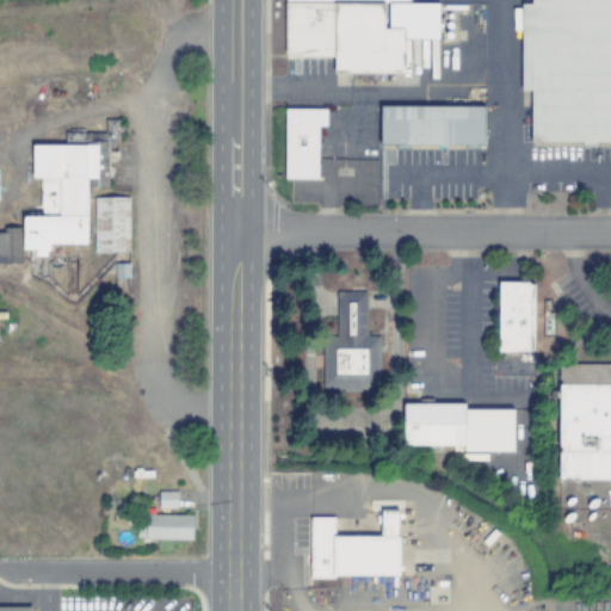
[(610,0),(610,142),(594,142),(594,146),(581,146),(581,142),(530,141),(531,91),(520,91),(522,4),(531,4),(531,0),(610,0)]
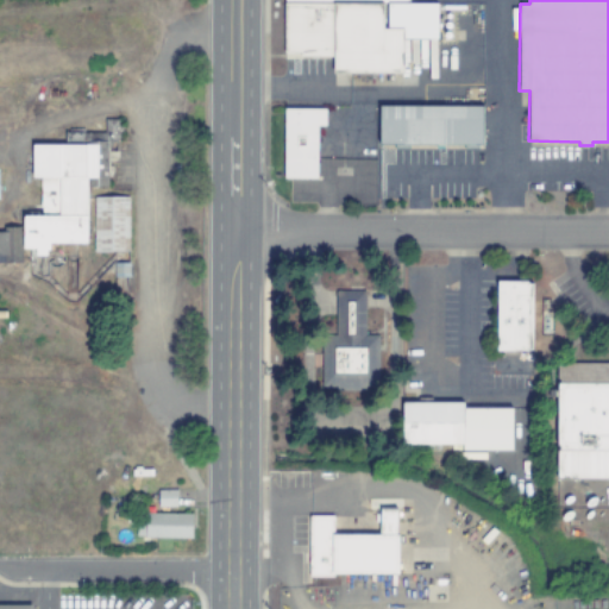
[(331,2),(332,56),(300,56),(300,52),(284,52),(284,1),(331,2)]
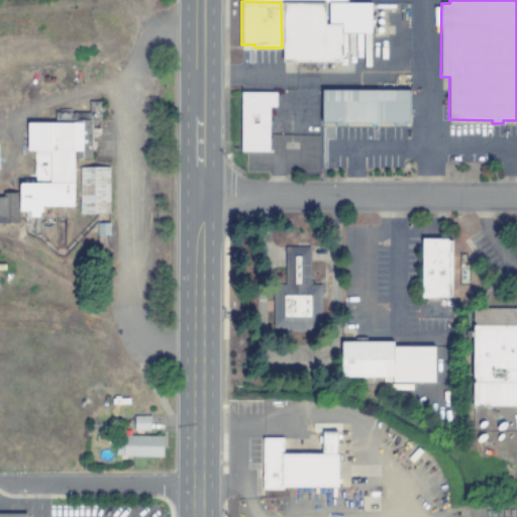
[(325,2),(325,24),(342,24),(342,32),(342,62),(283,62),(282,47),(281,2),(325,2)]
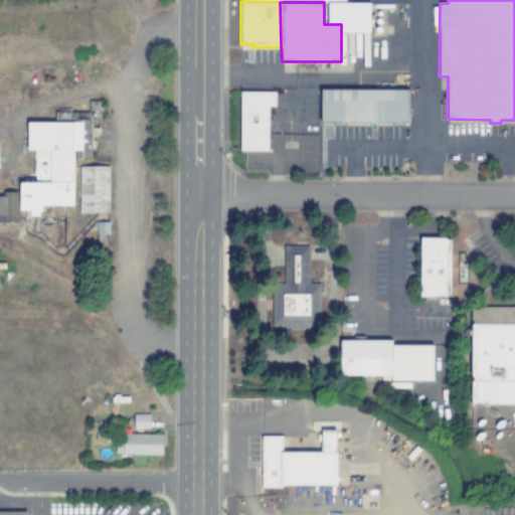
[(345,2),(369,3),(369,32),(341,32),(341,24),(324,24),(324,2),(345,2)]
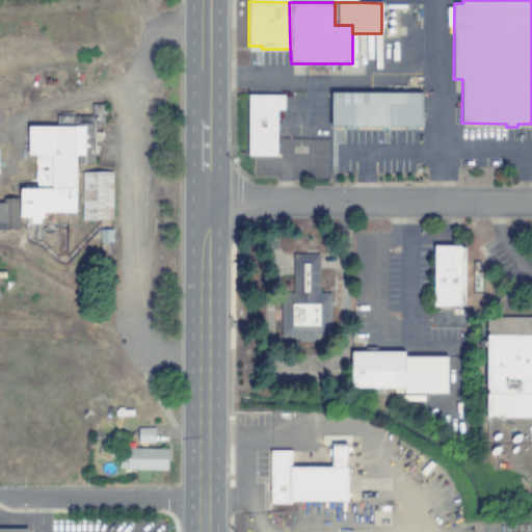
[(421,92),(421,126),(331,126),(330,117),(331,91),(421,92)]
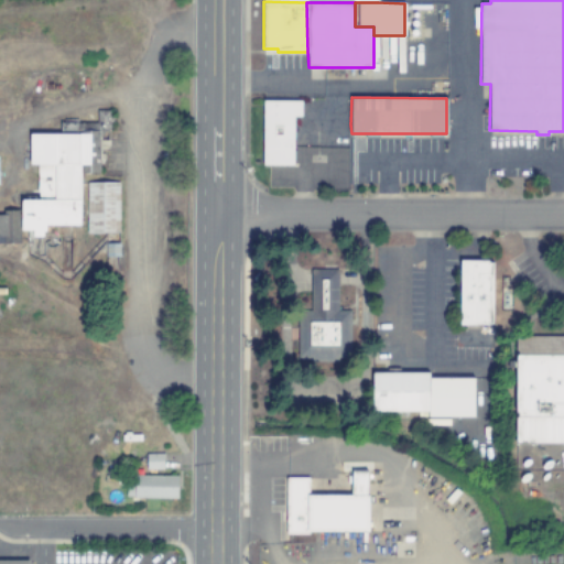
[(301,100),(301,117),(293,116),(293,165),(268,165),(262,164),(262,100),(264,100),(301,100)]
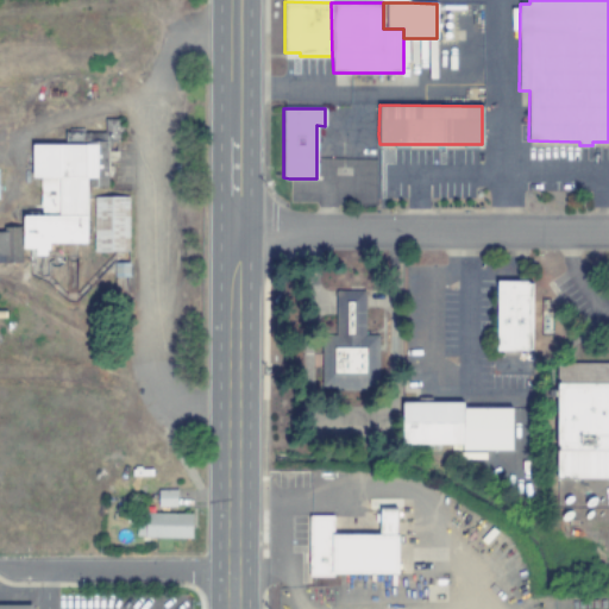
[(123,126),(123,132),(119,132),(119,142),(118,142),(118,143),(118,161),(107,161),(107,165),(112,165),(111,174),(107,174),(107,182),(107,187),(87,187),(86,242),(75,242),(49,242),(49,250),(45,250),(45,255),(36,255),(36,248),(32,248),(24,248),(24,220),(24,217),(39,217),(41,205),(41,177),(32,177),(32,144),(38,145),(66,145),(66,132),(105,132),(105,119),(119,119),(119,126),(123,126)]
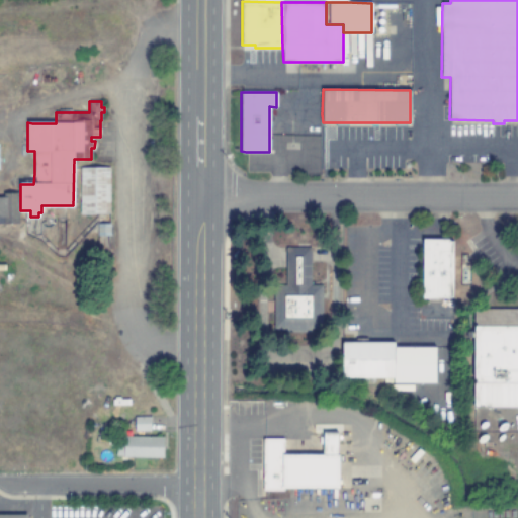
[(109,167),(109,213),(107,213),(96,213),(80,213),(80,167),(109,167)]
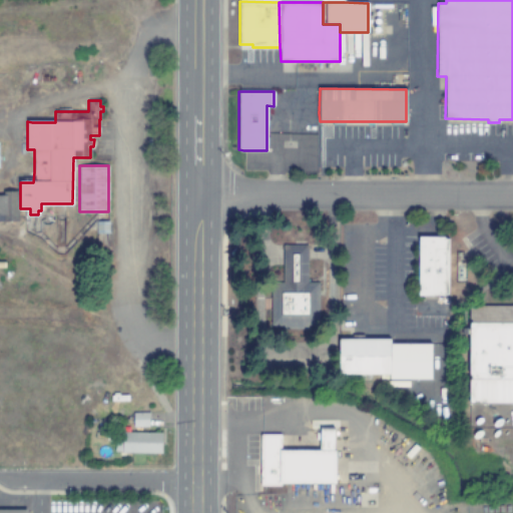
[(18,221),(0,221),(0,195),(2,195),(2,190),(17,189),(18,221)]
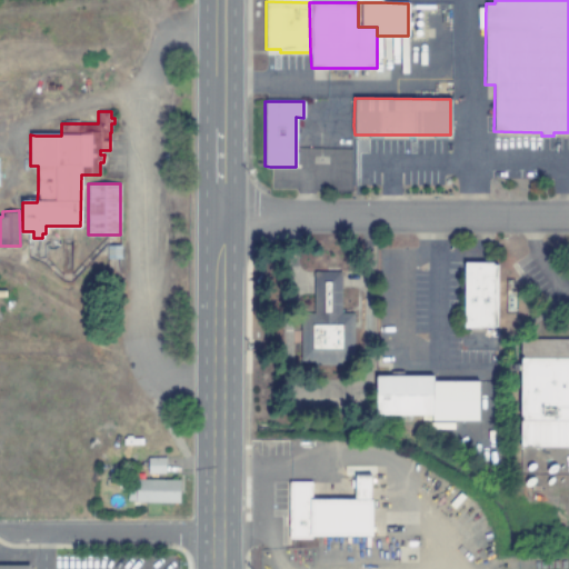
[(120,245),(120,259),(117,259),(108,259),(107,259),(106,245),(107,245),(118,245),(120,245)]
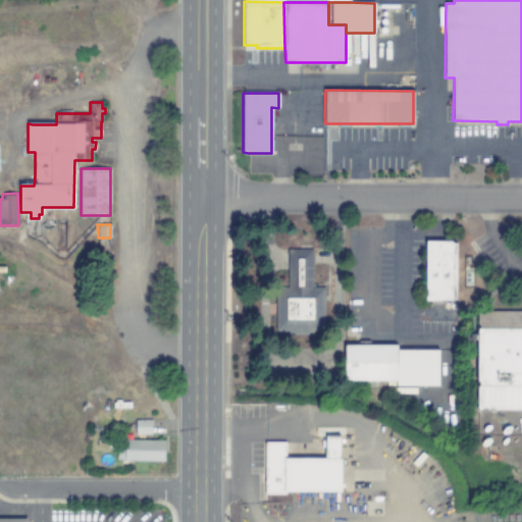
[(456,243),(456,299),(451,299),(451,301),(429,301),(425,301),(425,284),(425,247),(425,241),(452,241),(452,243),(456,243)]
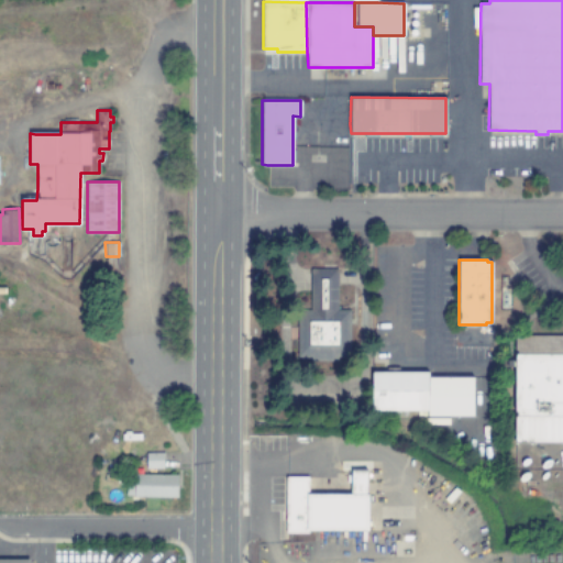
[(338,285),(337,310),(351,310),(351,360),(297,360),(298,310),(311,310),(311,268),(338,268),(338,271),(338,285)]
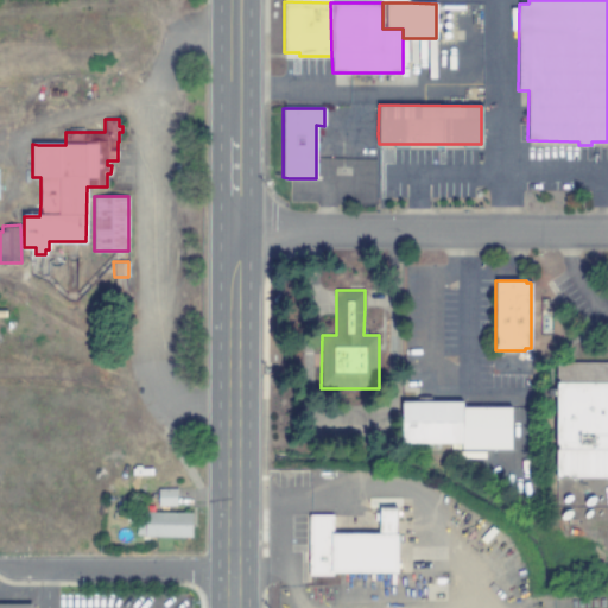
[(607,477),(556,477),(556,449),(558,449),(558,444),(556,444),(556,382),(558,382),(558,379),(556,379),(556,361),(607,361),(607,477)]
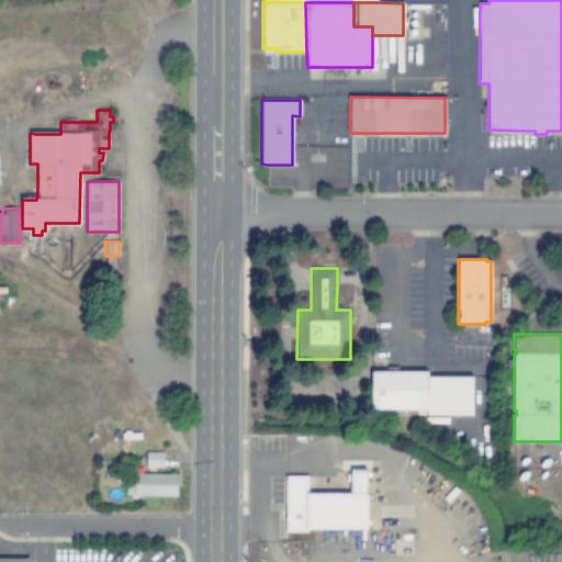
[(472,377),(472,415),(427,415),(427,409),(413,409),(406,409),(393,409),(371,409),(371,371),(385,371),(427,371),(427,377),(472,377)]
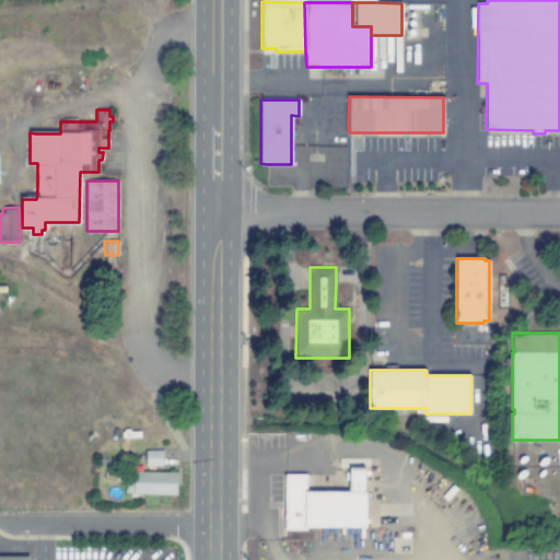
[(162,464),(162,466),(146,466),(146,451),(162,451),(162,464)]
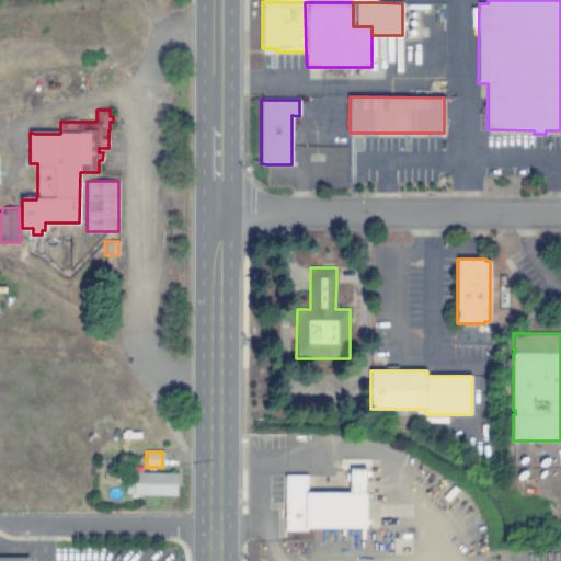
[(365,473),(365,492),(366,492),(366,515),(378,515),(387,516),(387,528),(387,529),(306,528),(306,531),(285,531),(285,476),(306,476),(306,492),(338,492),(350,492),(350,473),(350,468),(365,468),(365,473)]
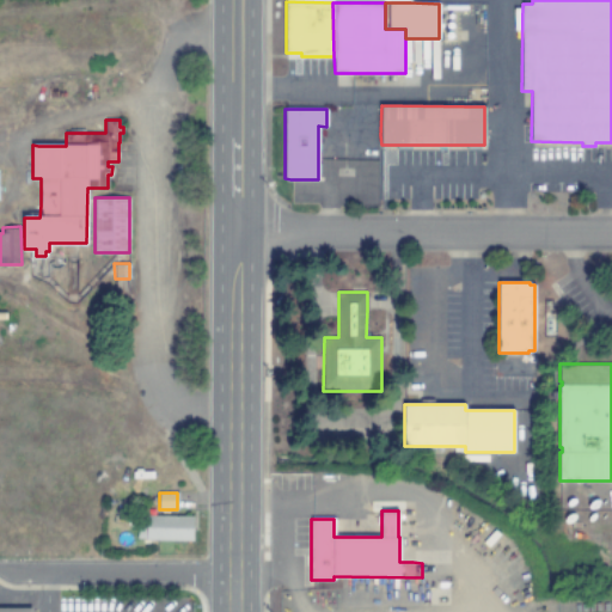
[(193,516),(193,540),(147,540),(145,539),(145,537),(136,537),(136,527),(146,527),(146,515),(147,515),(193,516)]
